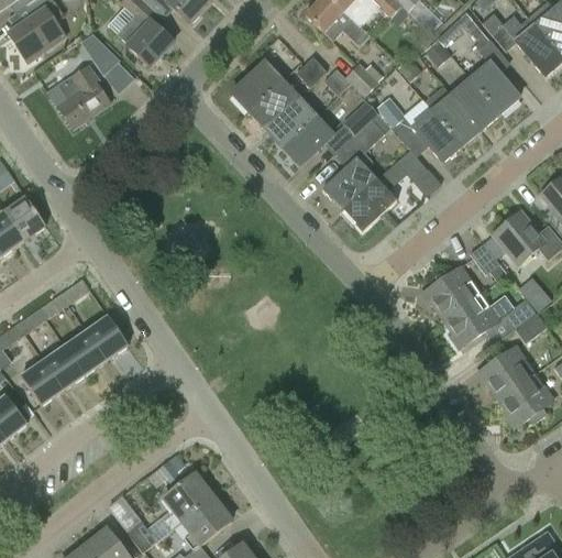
[(32,0),(28,3),(34,13),(9,31),(29,61),(66,35),(56,21),(65,15),(54,0),(32,0)]
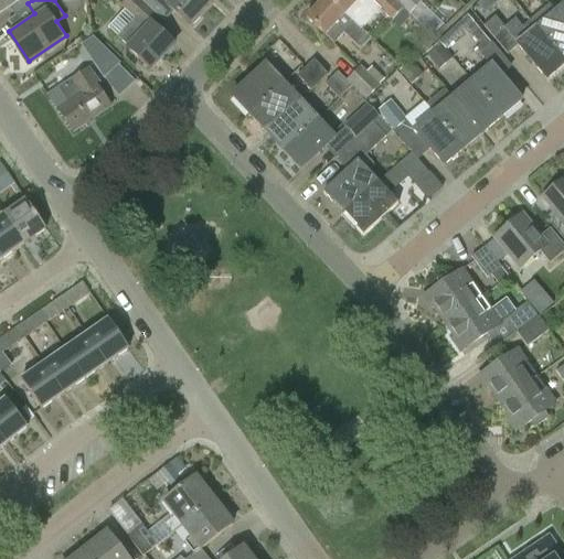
[(159,12),(146,0),(120,0),(136,14),(118,33),(128,42),(127,44),(150,65),(173,41),(151,20),(159,12)]
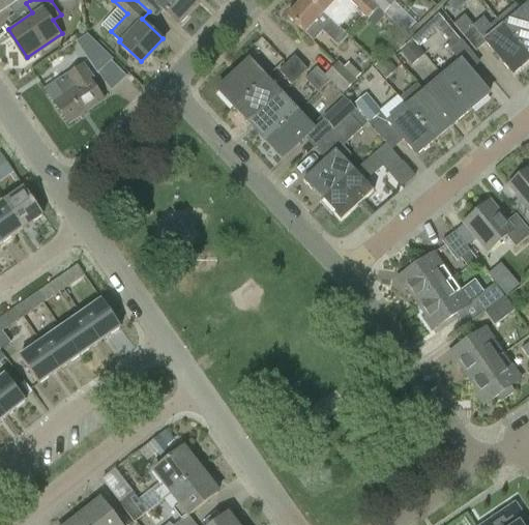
[(199,0),(137,0),(149,11),(149,10),(155,17),(164,7),(179,22),(199,0)]
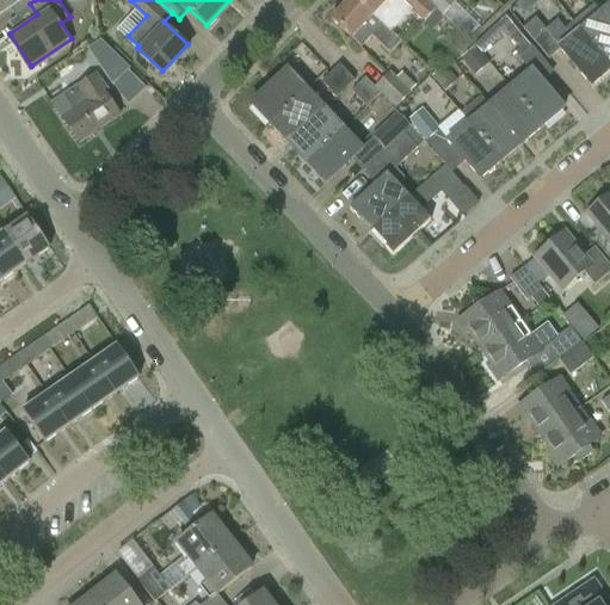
[(402,37),(393,29),(362,0),(345,0),(332,14),(362,43),(373,32),(392,50),(402,37)]
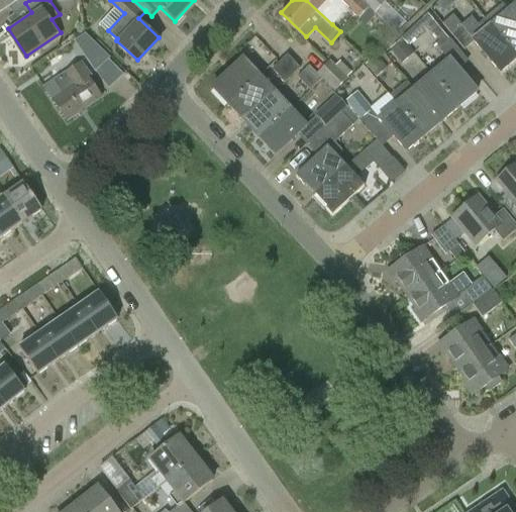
[(306,0),(332,24),(349,5),(364,18),(373,8),(364,0),(306,0)]
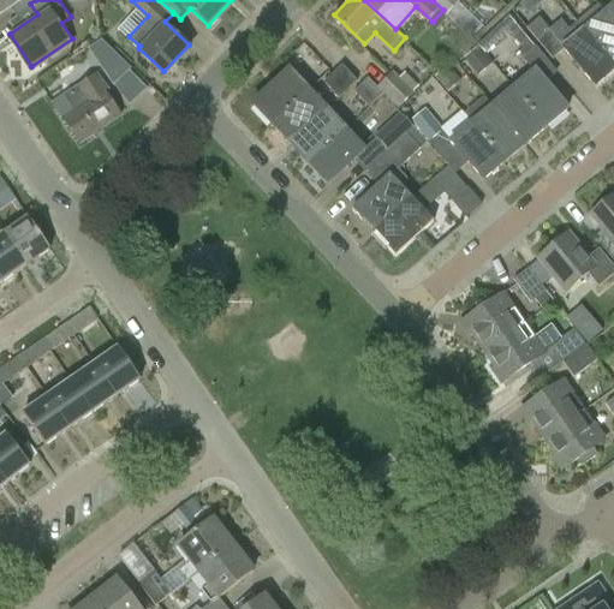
[(434,0),(447,12),(449,9),(457,16),(468,4),(463,0),(434,0)]
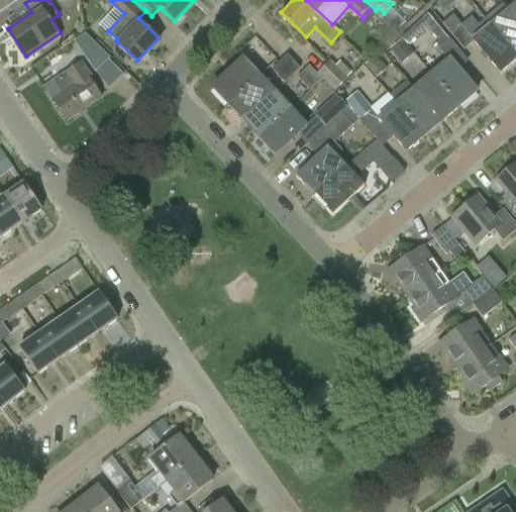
[(473,12),(461,0),(456,0),(447,8),(440,0),(438,0),(432,5),(444,19),(456,8),(466,18),(473,12)]
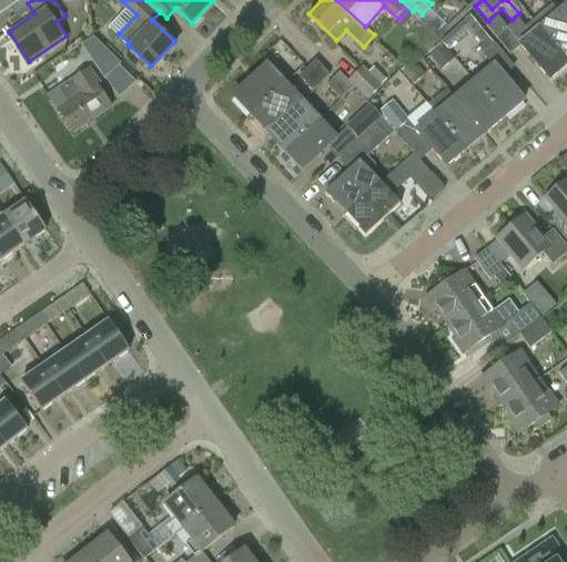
[(553,0),(533,17),(566,57),(566,18),(558,8),(559,8),(553,0)]
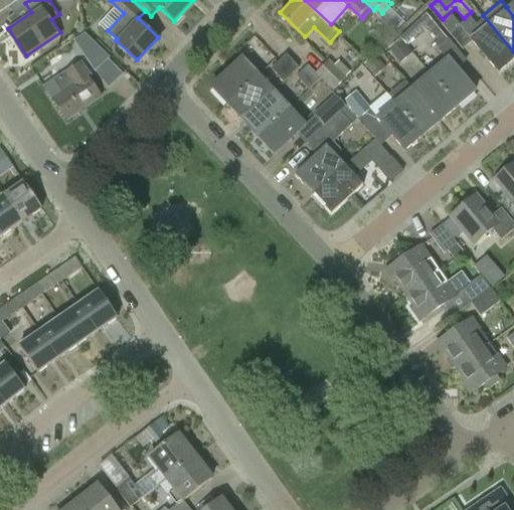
[(425,11),(399,33),(406,41),(427,24),(436,34),(442,29),(425,11)]
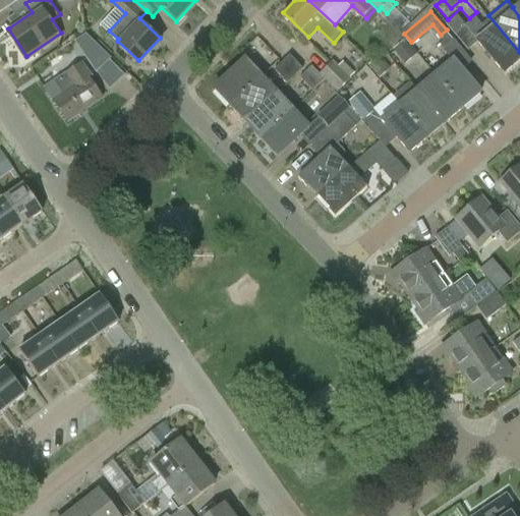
[(458,11),(447,20),(456,32),(465,23),(478,39),(504,70),(519,56),(519,52),(488,15),(482,21),(476,13),(466,21),(458,11)]
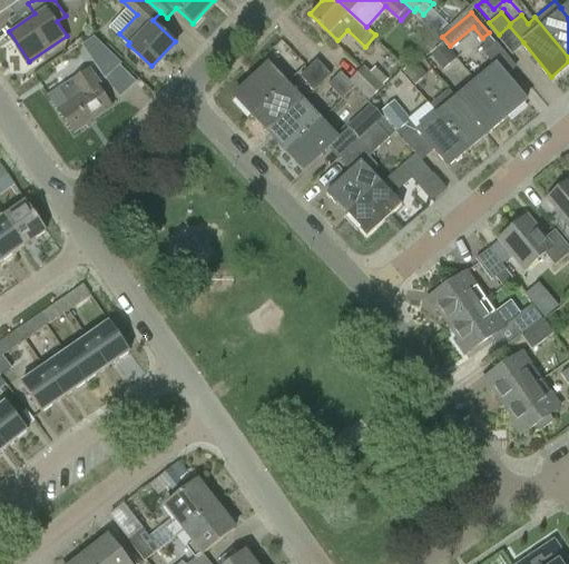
[(298,49),(282,33),(274,41),(291,57),(298,49)]
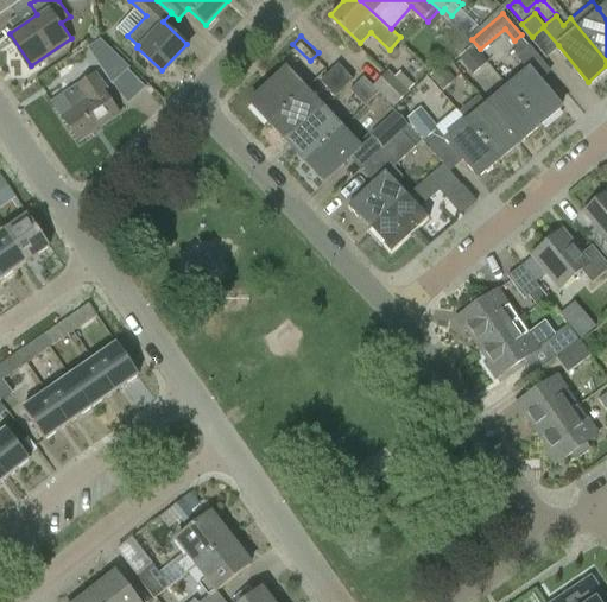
[(460,55),(474,71),(487,59),(474,43),(460,55)]
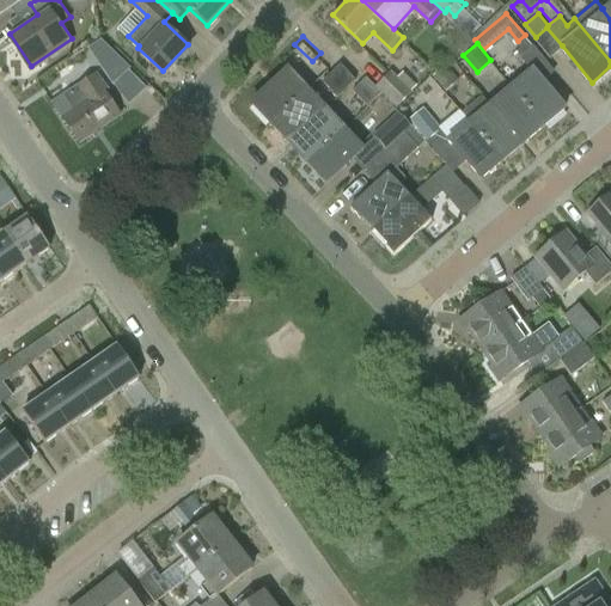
[(532,66),(511,84),(543,123),(564,105),(542,78),(553,68),(532,43),(525,49),(520,53),(532,66)]
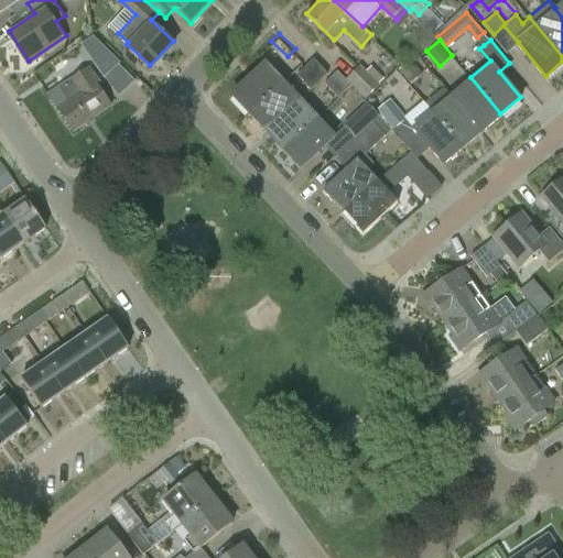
[(80,43),(57,58),(66,72),(87,58),(85,56),(88,54),(80,43)]
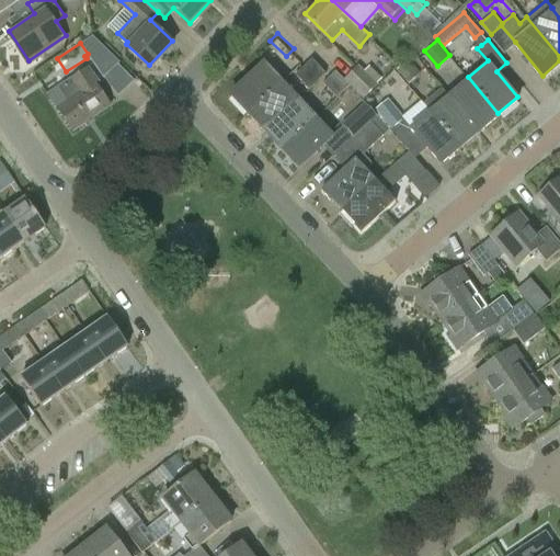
[(290,54),(274,69),(282,78),(299,63),(290,54)]
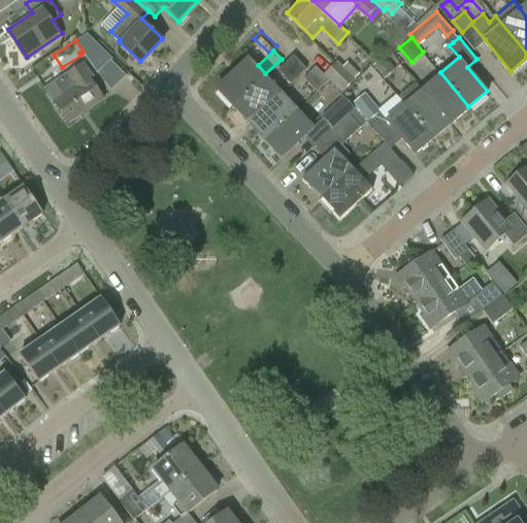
[(294,53),(278,67),(291,82),(307,66),(294,53)]
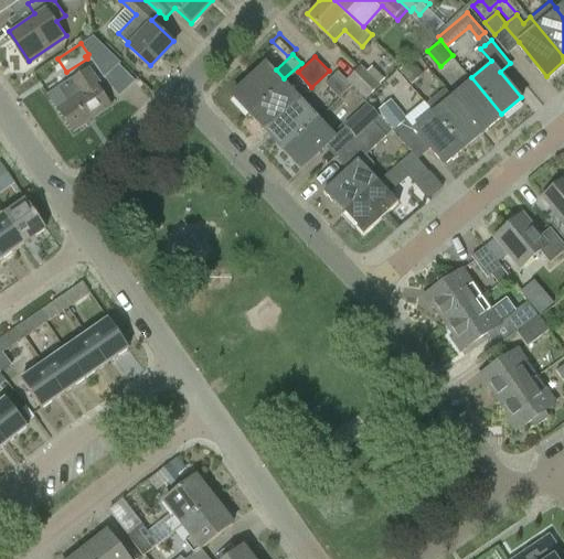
[(421,73),(410,60),(398,70),(411,83),(421,73)]
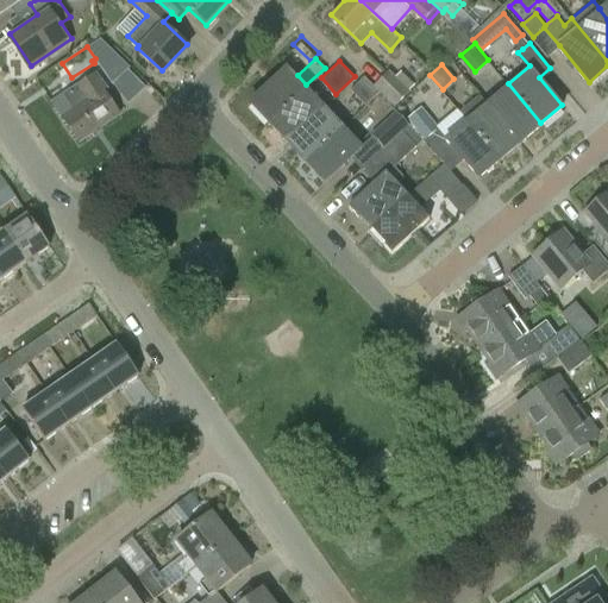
[(269,119),(305,85),(287,66),(250,99),(269,119)]
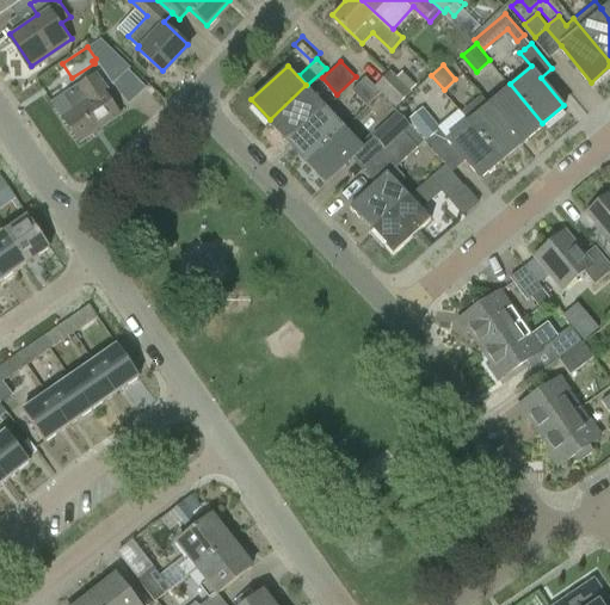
[(365,74),(381,91),(382,88),(395,103),(416,84),(402,69),(398,74),(390,67),(375,82),(367,74),(365,74)]
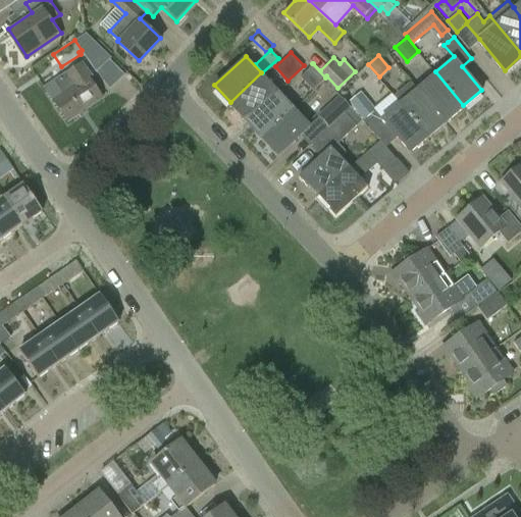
[(83,59),(65,71),(46,85),(68,117),(102,95),(88,74),(92,72),(83,59)]
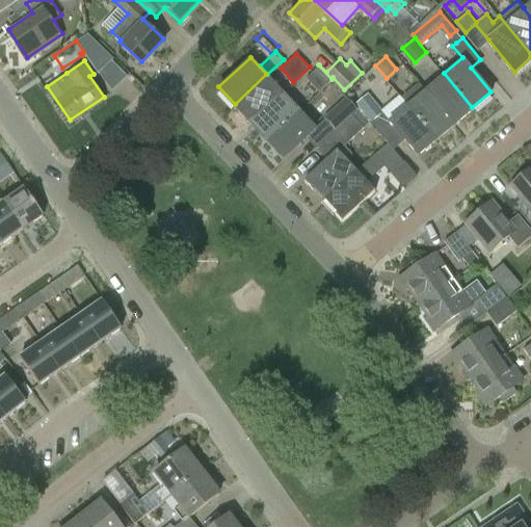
[(332,79),(318,64),(307,76),(320,89),(332,79)]
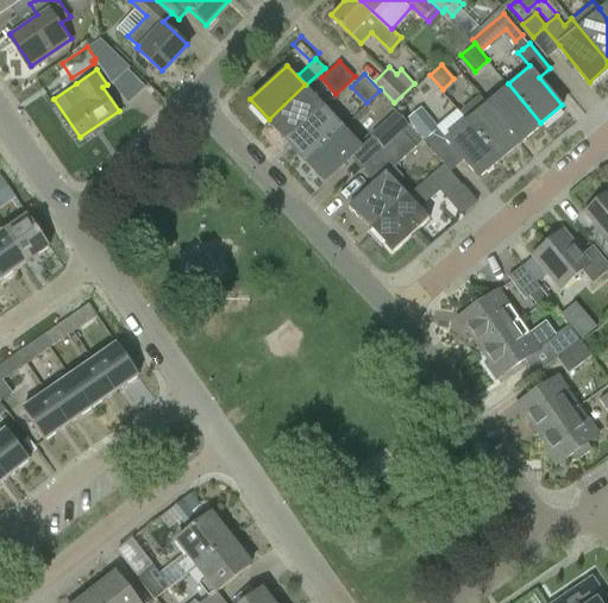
[(540,123),(508,83),(489,100),(521,139),(540,123)]
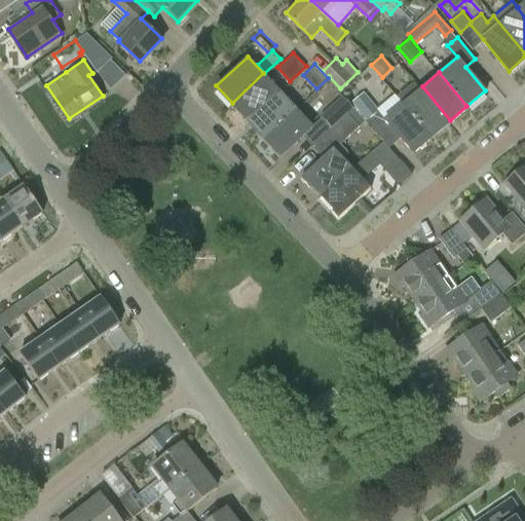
[(263,73),(232,103),(248,119),(278,89),(263,73)]
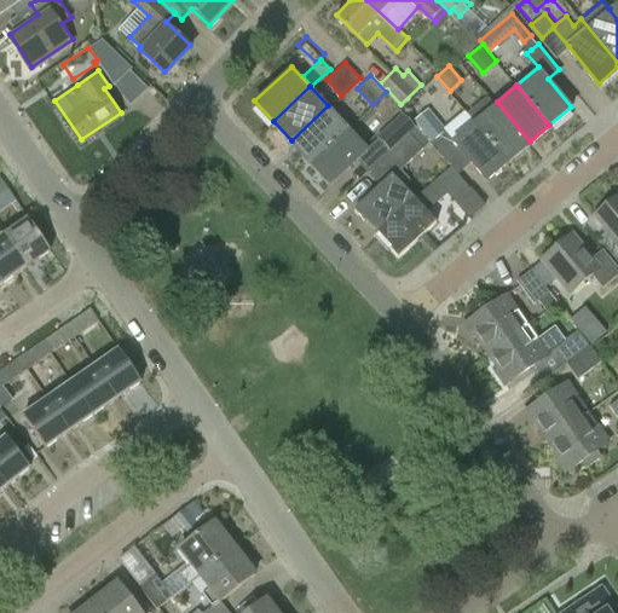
[(497,102),(495,103),(487,94),(469,110),(477,119),(474,121),(507,160),(530,142),(497,102)]
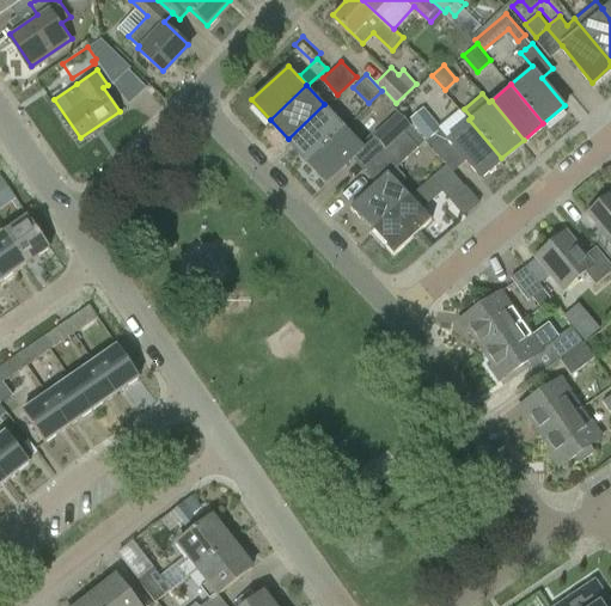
[(411,114),(410,115),(428,138),(443,127),(426,104),(423,105),(420,102),(409,110),(411,114)]
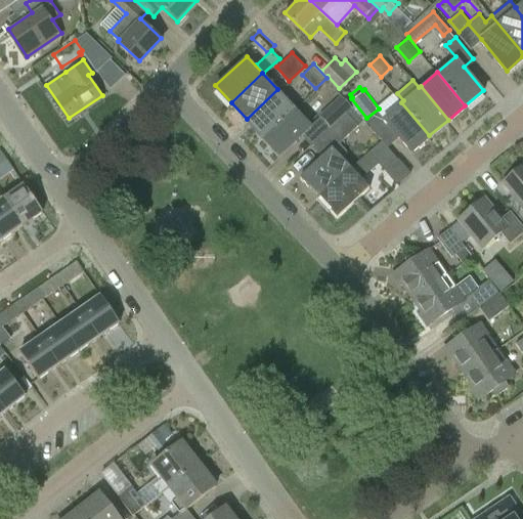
[(277,89),(247,119),(263,135),(294,106),(277,89)]
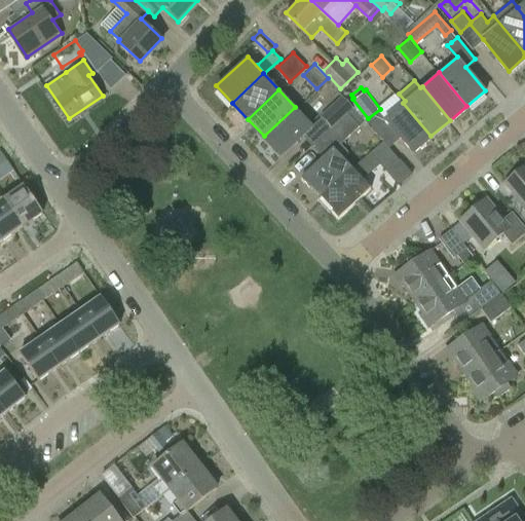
[(321,114),(322,115),(332,125),(337,121),(353,106),(342,95),(321,114)]
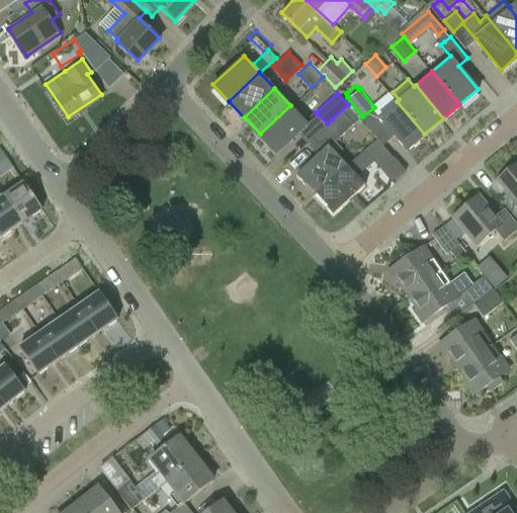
[(424,134),(397,101),(379,115),(407,149),(424,134)]
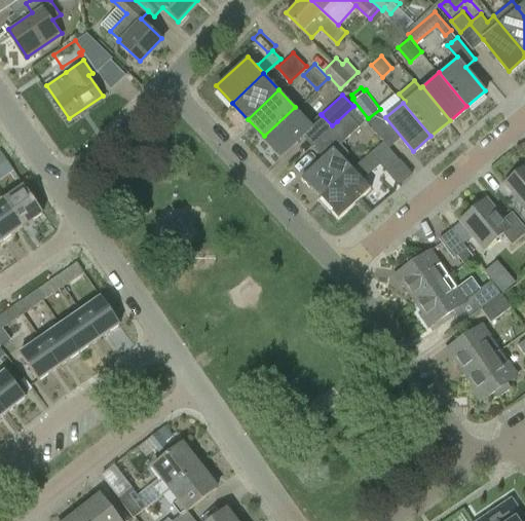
[(328,129),(340,142),(342,141),(365,118),(353,106),(337,121),(332,125),(328,129)]
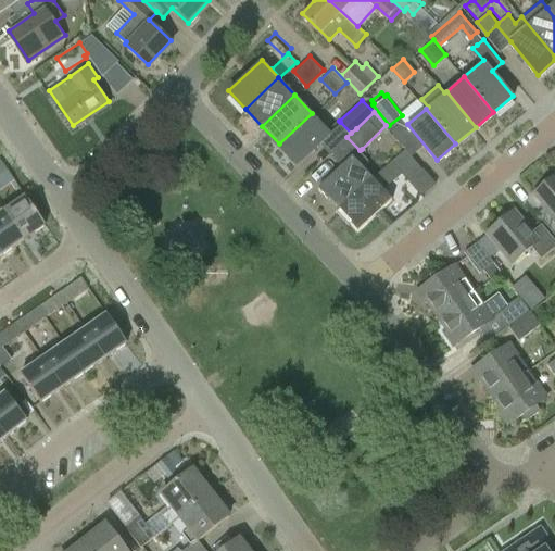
[(279,143),(297,162),(329,132),(312,113),(279,143)]
